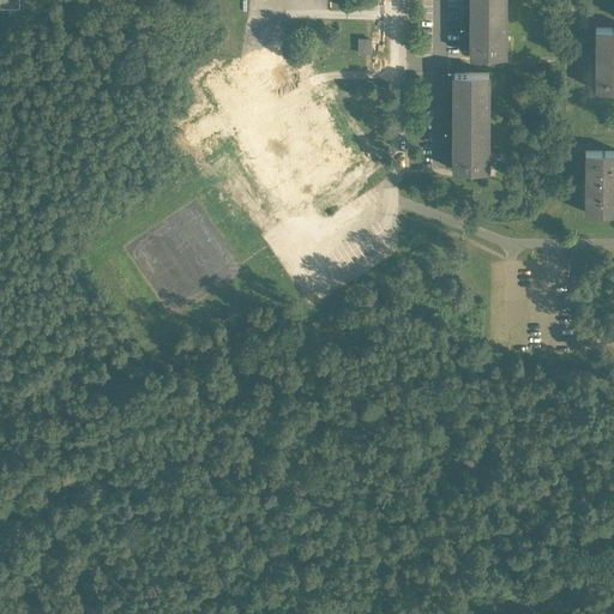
[(505,0),(470,0),(471,54),(505,55),(505,38),(505,0)]
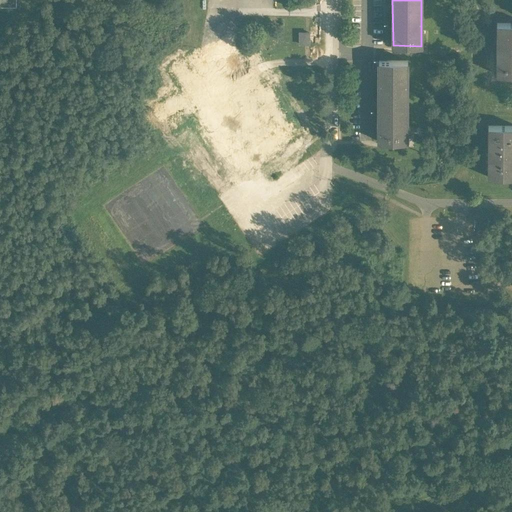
[(511,23),(508,23),(497,23),(497,74),(511,74),(511,23)]
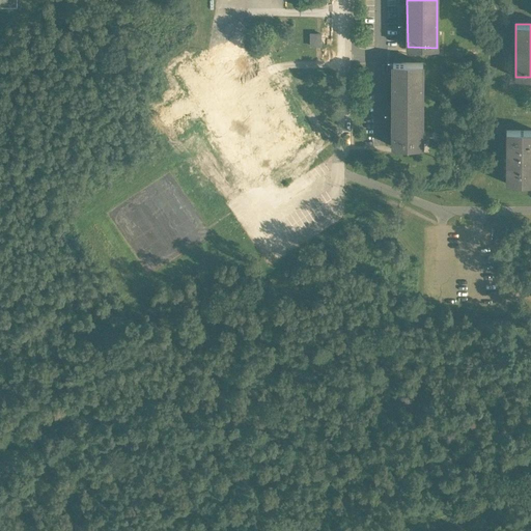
[(310,34),(310,46),(320,46),(320,34),(310,34)]
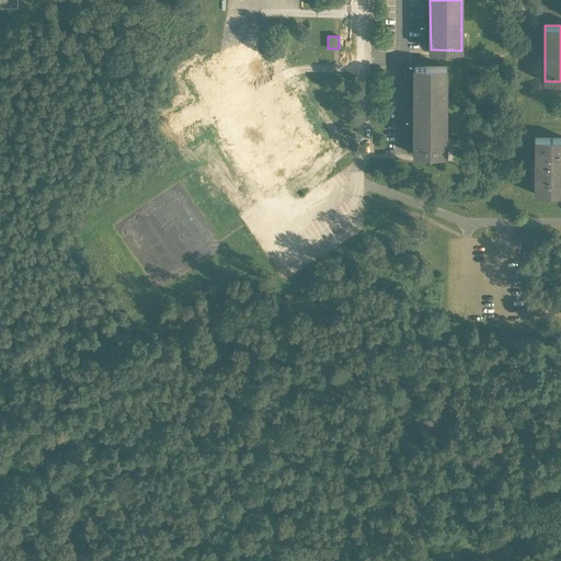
[(426,67),(415,66),(415,156),(446,157),(446,140),(446,67),(426,67)]
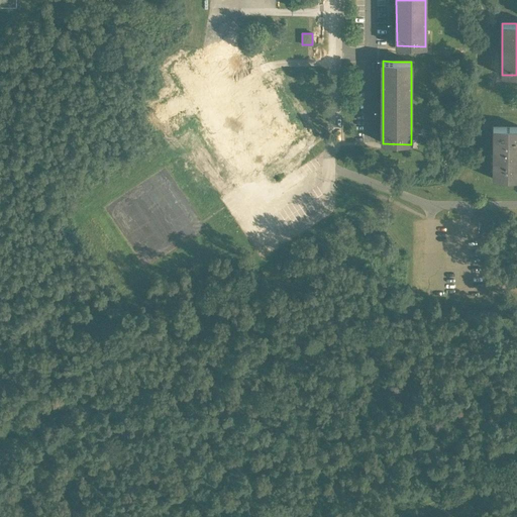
[(165,126),(173,121),(168,112),(160,116),(165,126)]
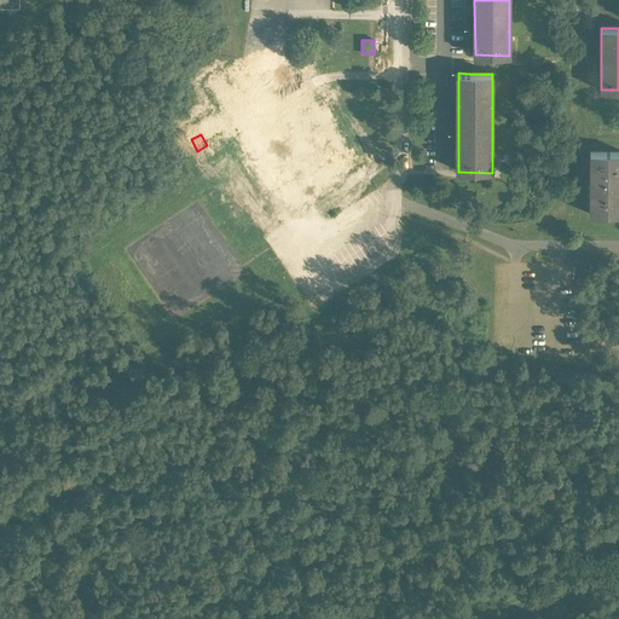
[(618,151),(590,152),(590,214),(603,214),(618,213),(618,151)]
